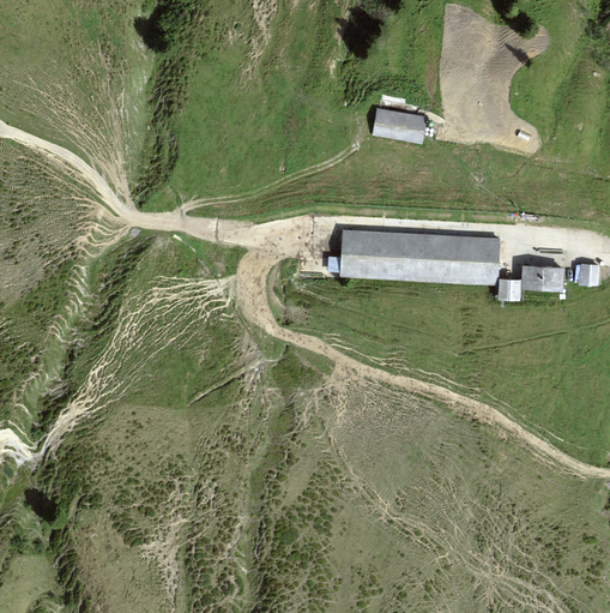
[(423,115),(375,108),(372,136),(418,142),(423,115)]
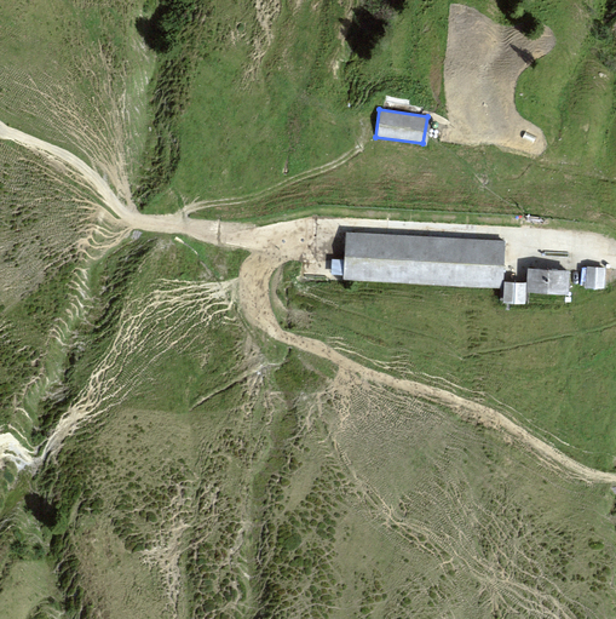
[(504,240),(335,230),(333,279),(501,287),(504,240)]
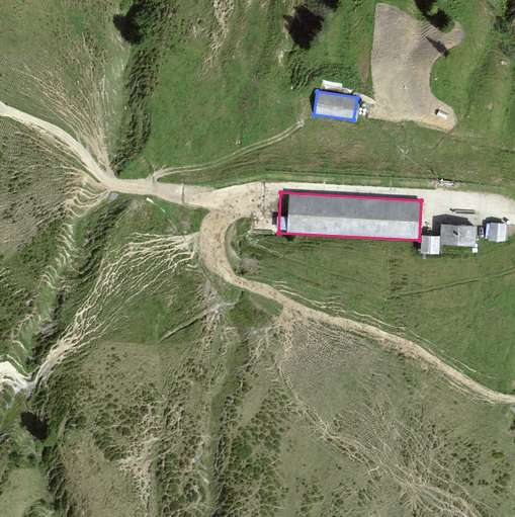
[(477,223),(440,221),(439,245),(476,246),(477,223)]
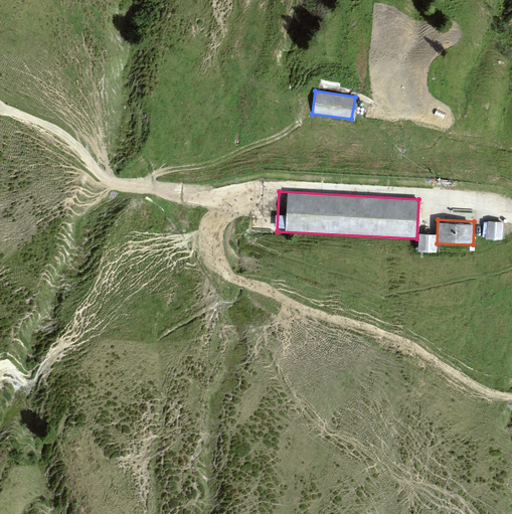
[(502,222),(487,221),(486,237),(501,238),(502,222)]
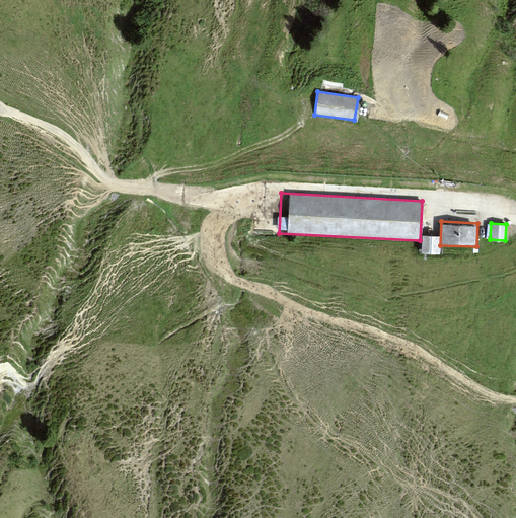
[(438,236),(422,234),(421,251),(437,253),(438,236)]
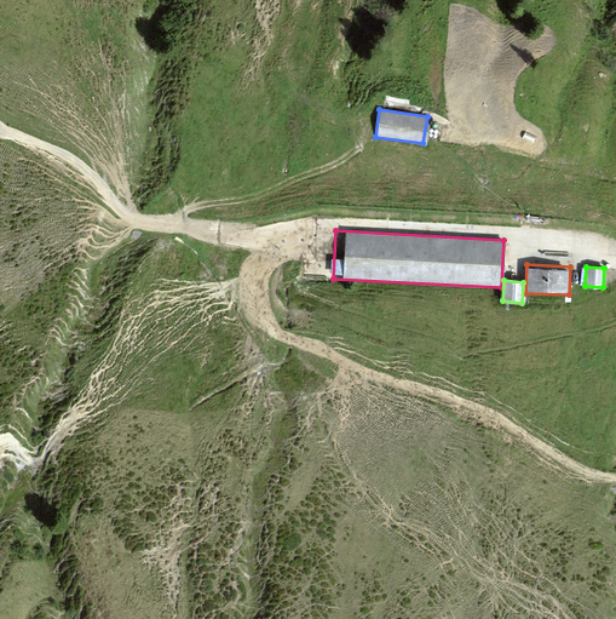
All buildings are outlined.
